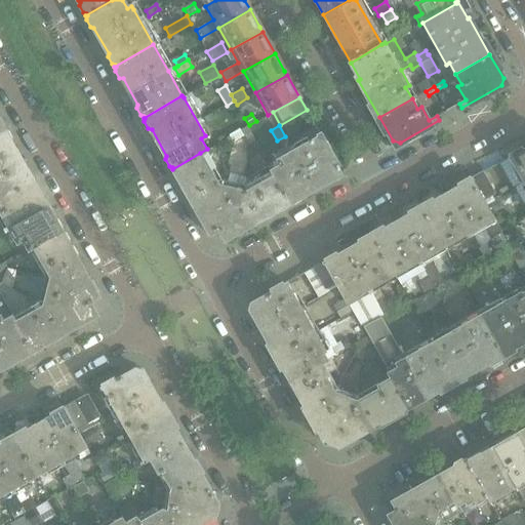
[(255,142),(248,128),(247,126),(241,130),(249,145),(255,142)]
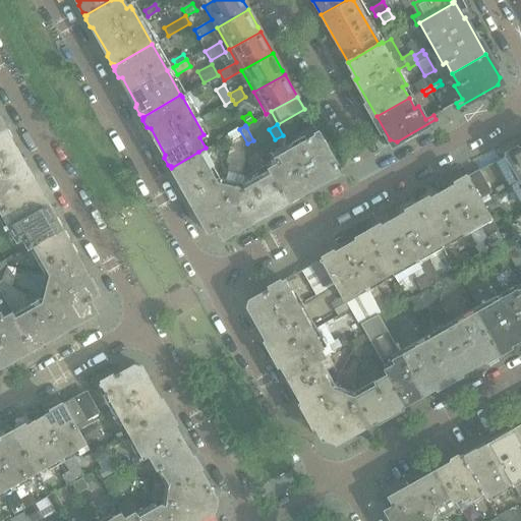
[(25,167),(15,149),(10,140),(11,136),(8,129),(5,129),(5,127),(0,129),(0,195),(34,178),(32,177),(33,174),(29,167),(25,167)]
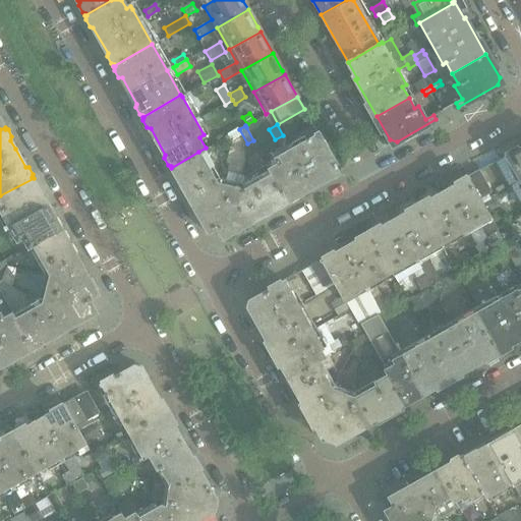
[(299,193),(338,172),(335,167),(337,166),(317,132),(274,158),(271,153),(263,158),(267,166),(288,201),(288,199),(292,200),(298,197),(299,193)]
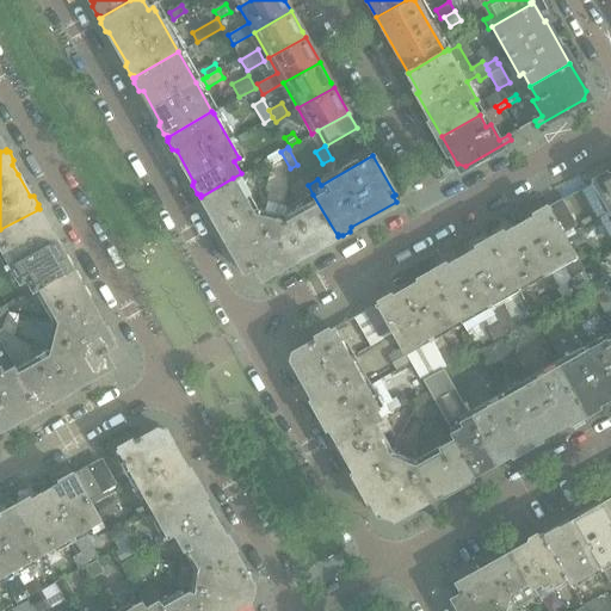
[(610,171),(562,199),(573,218),(590,209),(587,203),(592,201),(594,207),(597,211),(581,221),(585,227),(610,211),(610,213),(610,171)]
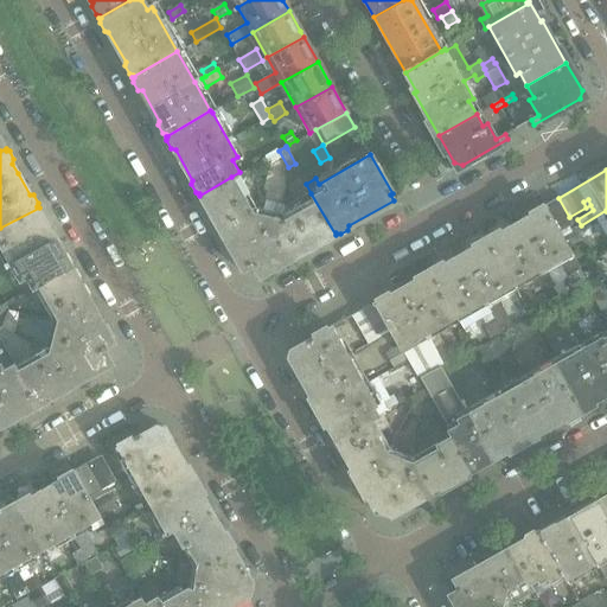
[(283,244),(285,218),(283,217),(251,209),(250,211),(231,177),(199,196),(200,196),(200,199),(204,208),(208,209),(208,211),(210,211),(209,215),(212,223),(217,224),(231,249),(229,250),(238,268),(241,267),(243,272),(254,264),(260,275),(289,260),(281,246),(283,244)]
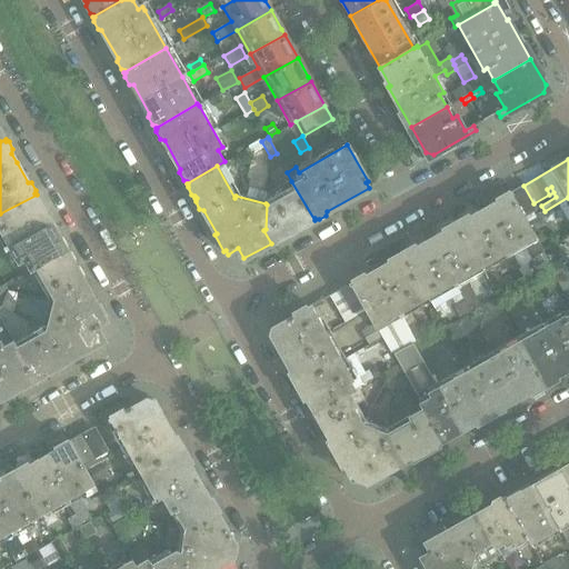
[(315,220),(291,181),(289,182),(293,189),(267,205),(266,229),(263,230),(271,243),(286,235),(289,236),(297,232),(298,228),(300,229),(300,227),(303,228),(311,223),(312,220),(315,220)]
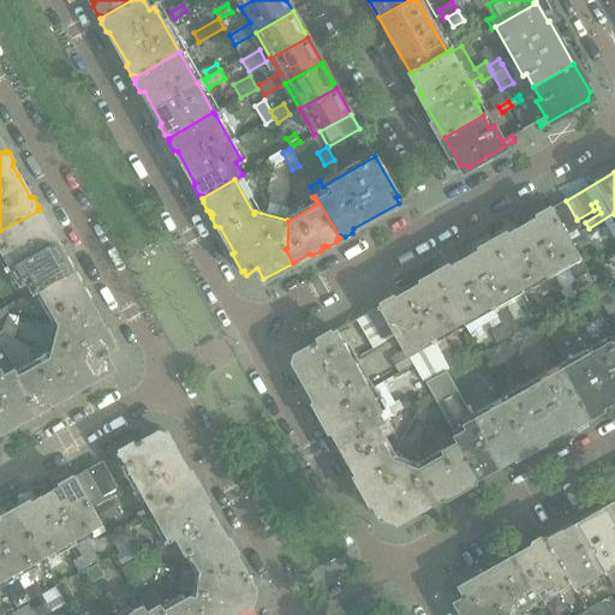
[(583,232),(577,220),(566,201),(551,208),(569,240),(583,232)]
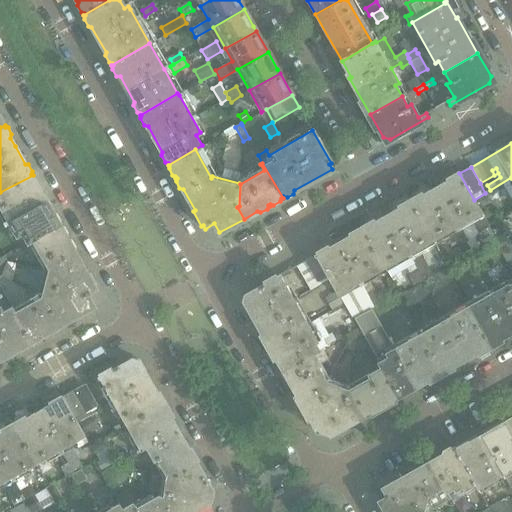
[(433,240),(481,213),(474,200),(459,173),(411,201),(433,240)]
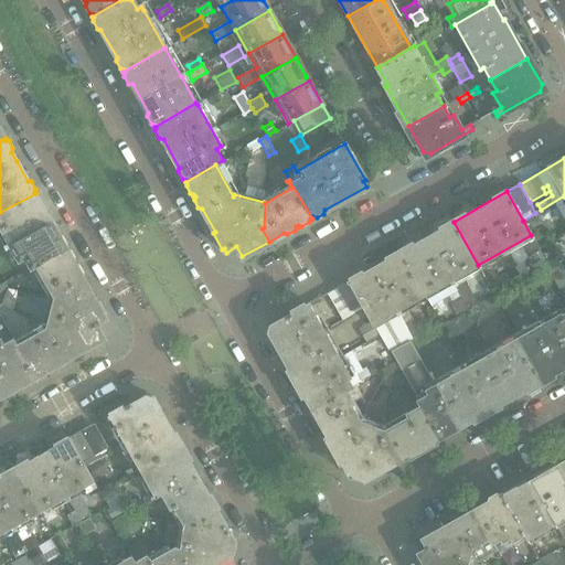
[(59,235),(48,216),(42,206),(43,203),(40,195),(36,194),(36,193),(0,212),(0,232),(17,262),(18,264),(24,259),(30,269),(67,248),(65,247),(66,244),(63,236),(59,235)]
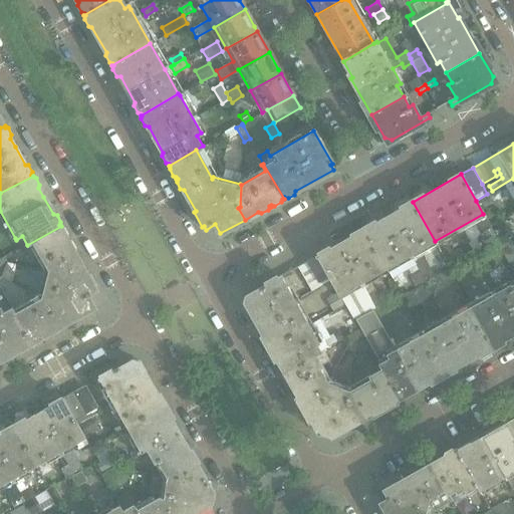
[(494,204),(488,194),(477,201),(482,211),(494,204)]
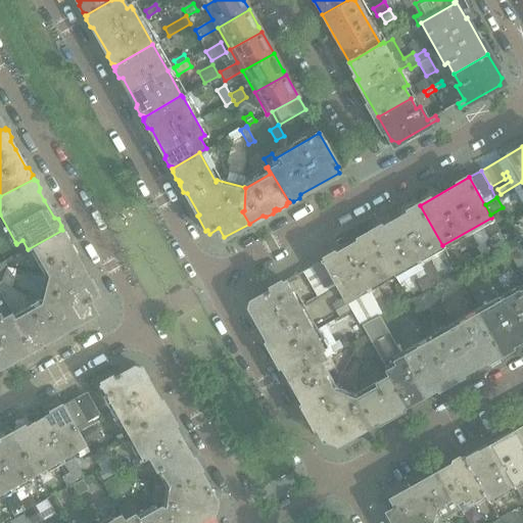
[(392,274),(442,245),(420,205),(370,233),(392,274)]
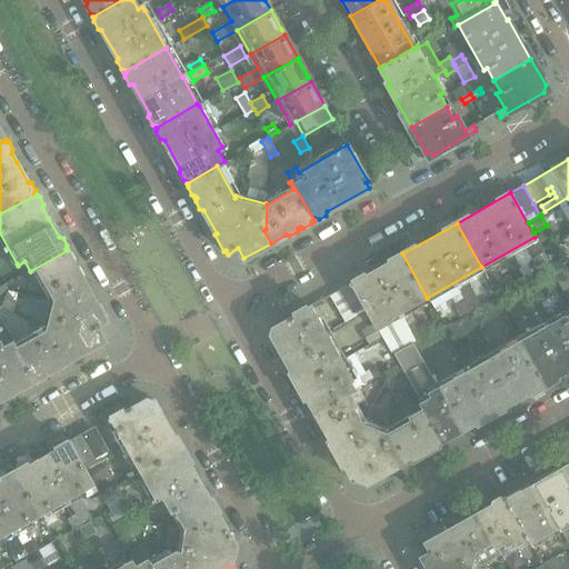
[(82,279),(83,275),(79,267),(76,267),(76,265),(75,263),(76,260),(71,252),(68,251),(68,250),(30,271),(30,272),(36,269),(53,300),(46,330),(65,339),(68,337),(78,355),(105,340),(97,328),(107,322),(105,318),(107,316),(100,303),(97,305),(82,279)]
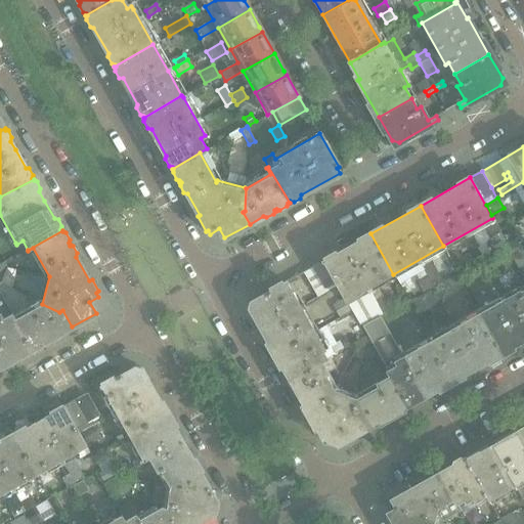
[(390,309),(376,284),(393,274),(370,233),(323,260),(336,284),(344,298),(352,310),(360,326),(390,309)]
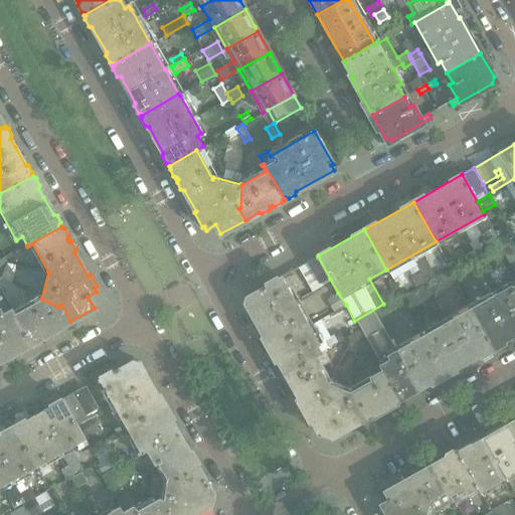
[(474,252),(464,234),(455,239),(466,258),(474,252)]
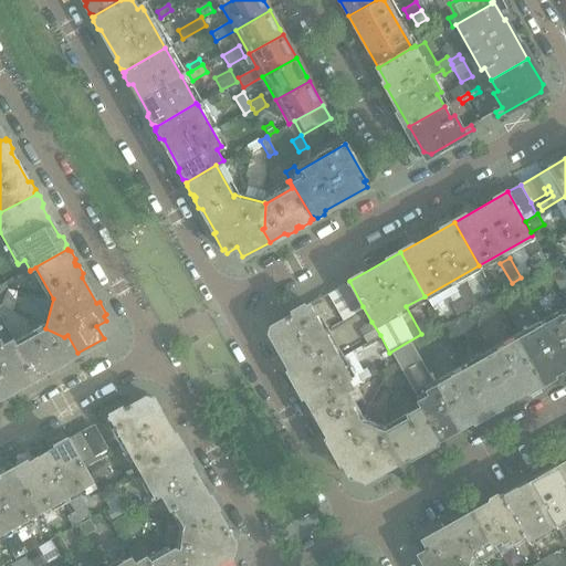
[(562,266),(557,259),(545,265),(549,273),(562,266)]
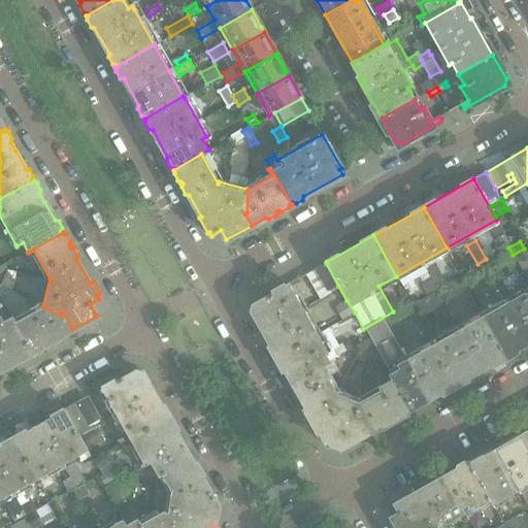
[(517,261),(527,255),(524,249),(513,255),(517,261)]
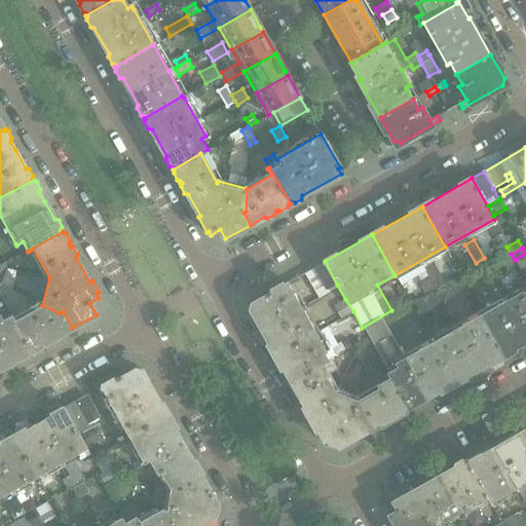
[(525,268),(525,256),(525,254),(515,260),(520,271),(525,268)]
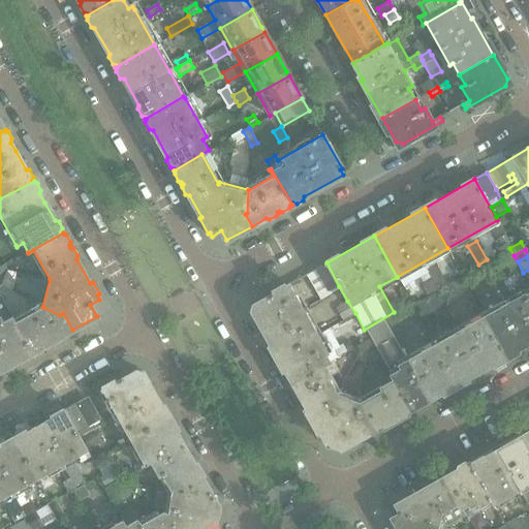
[(327,262),(315,269),(329,292),(339,286),(327,262)]
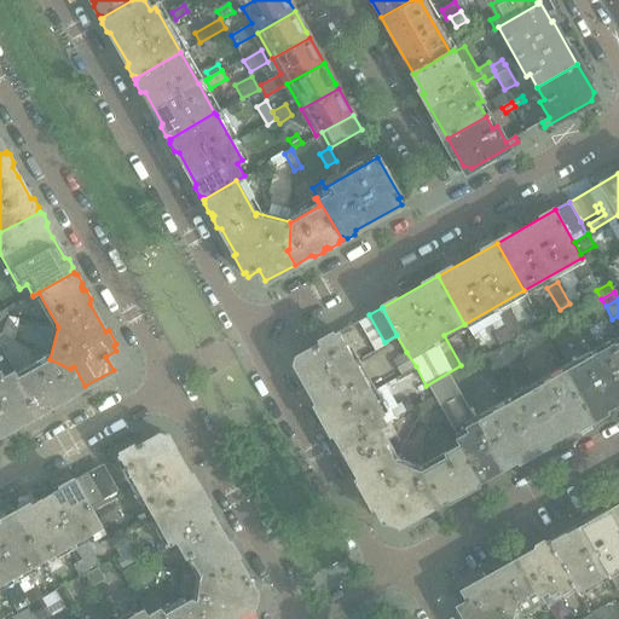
[(522,333),(509,308),(497,314),(505,329),(512,339),(522,333)]
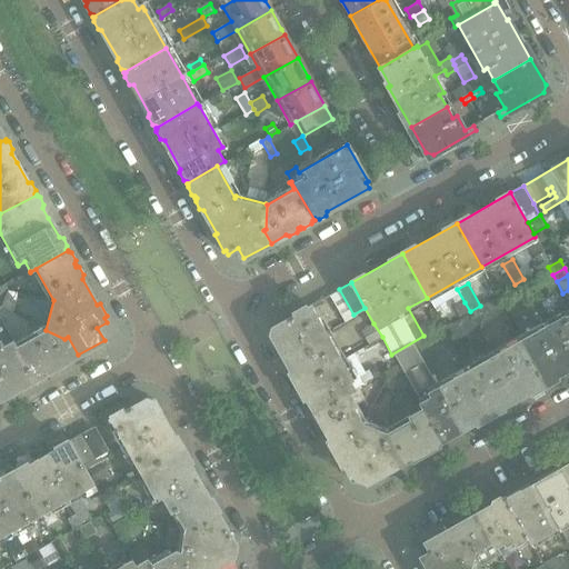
[(8,292),(1,308),(13,312),(17,293),(8,292)]
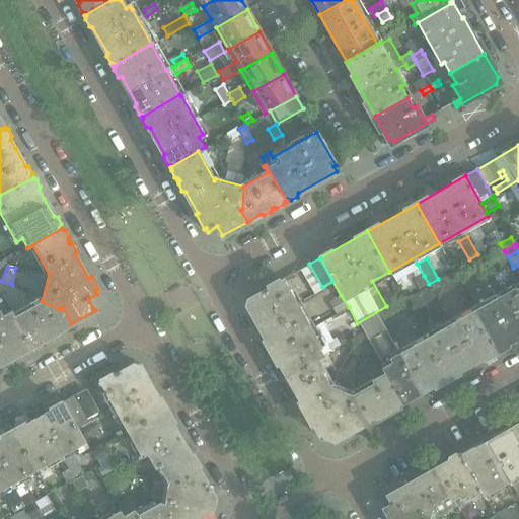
[(455,281),(450,273),(438,281),(442,289),(455,281)]
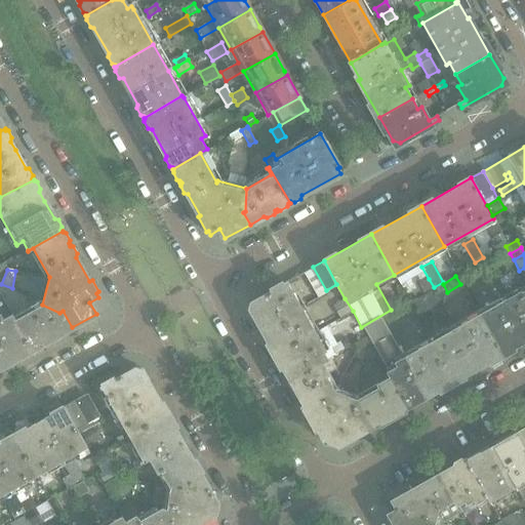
[(434,287),(429,279),(419,284),(423,292),(434,287)]
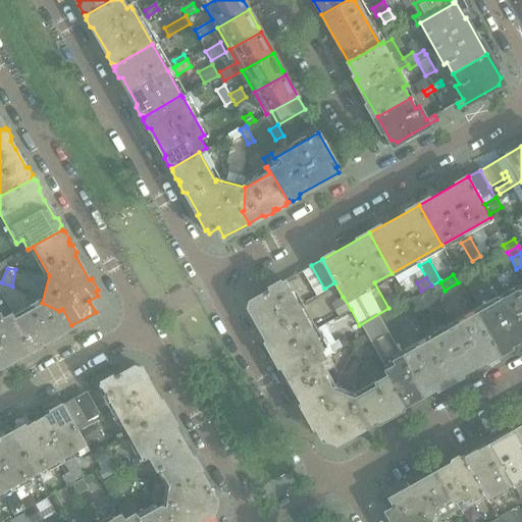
[(503,290),(497,278),(491,281),(498,292),(503,290)]
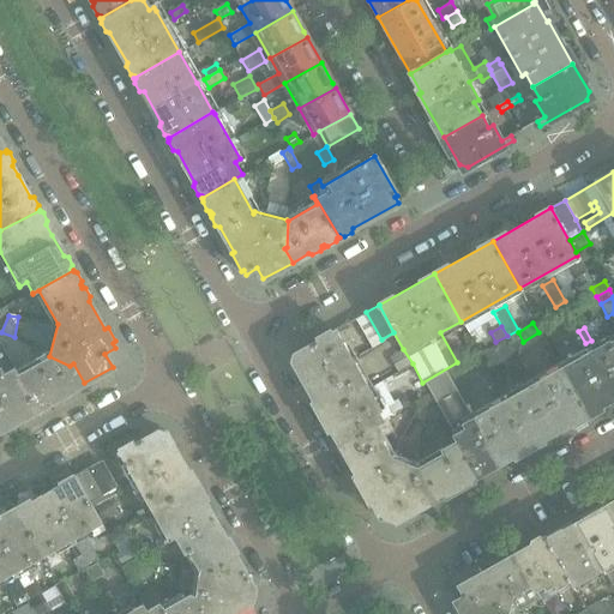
[(368,389),(348,351),(335,330),(294,354),(292,361),(323,415),(368,389)]
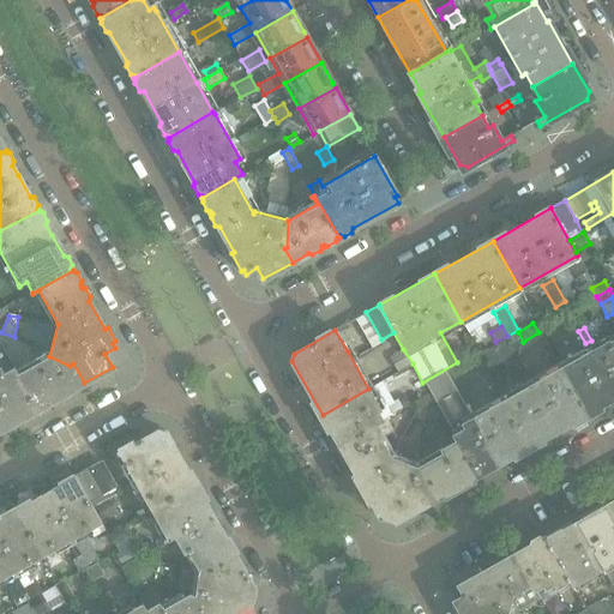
[(585,343),(578,331),(571,335),(578,348),(585,343)]
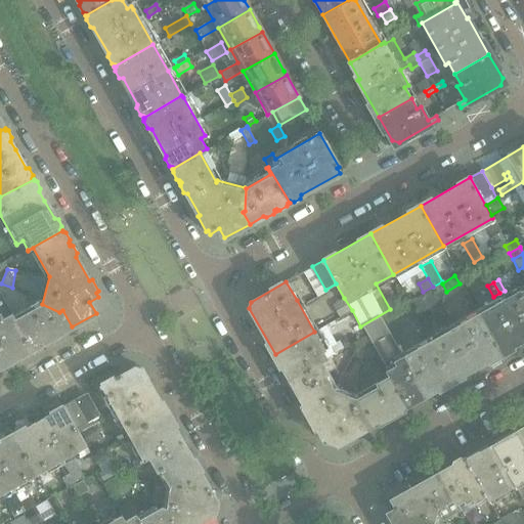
[(438,304),(431,291),(412,302),(421,314),(438,304)]
